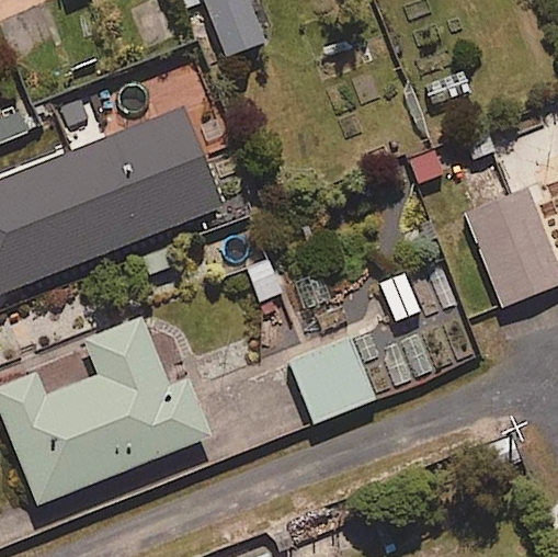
[(204,0),(223,56),(263,43),(248,0),(204,0)]
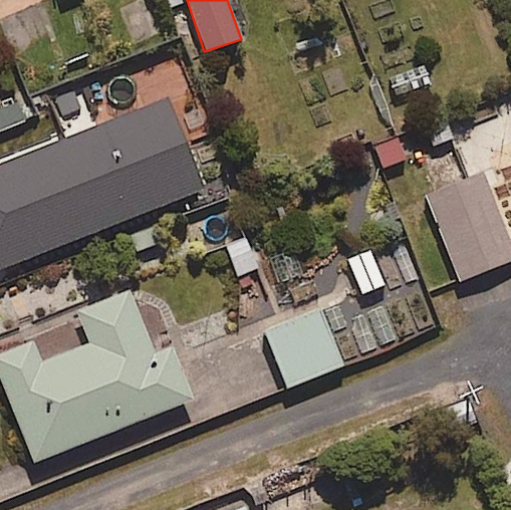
[(0,129),(27,118),(19,98),(0,105),(0,129)]
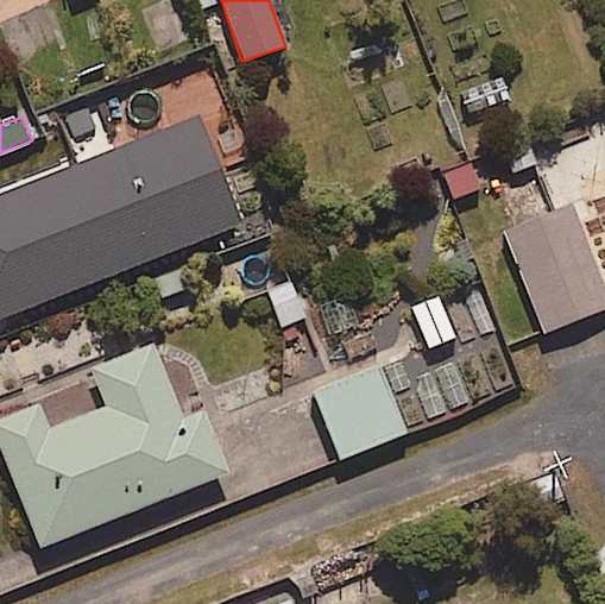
[(492,189),(476,152),(439,168),(454,206),(492,189)]
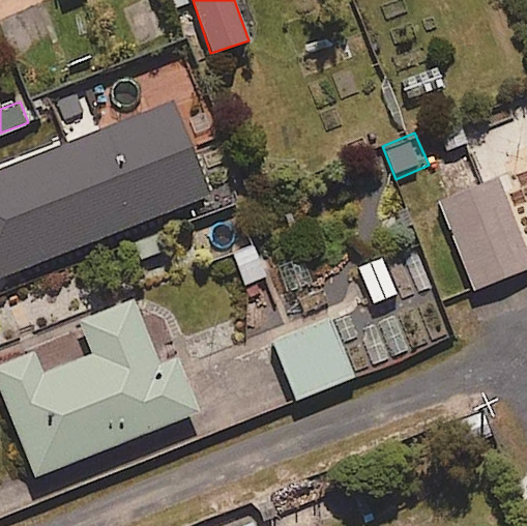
[(475,289),(526,267),(526,246),(499,178),(441,201),(475,289)]
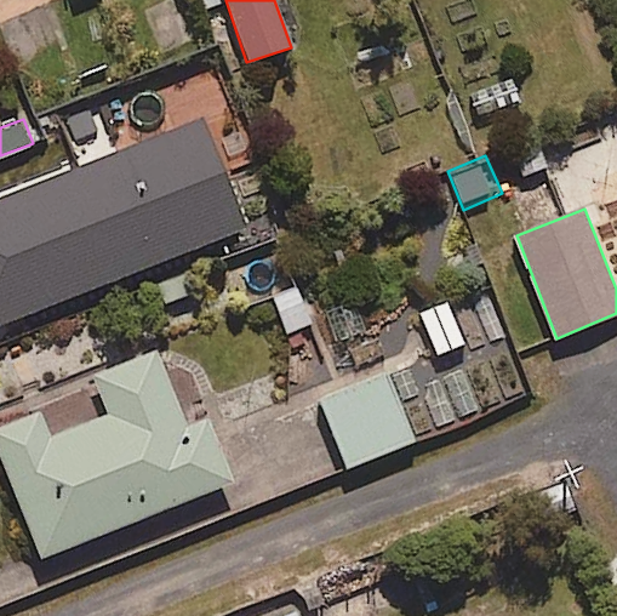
[(321,326),(304,275),(267,287),(285,340),(321,326)]
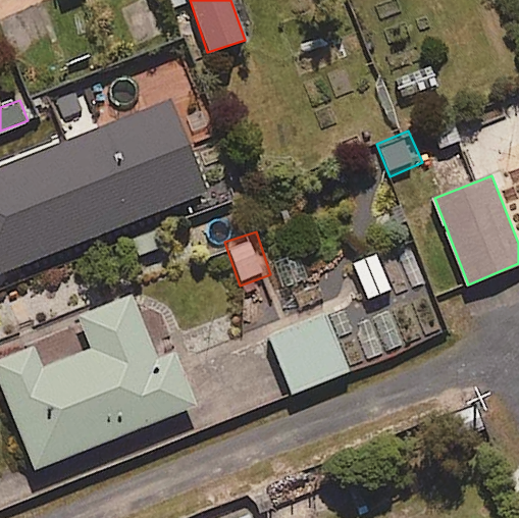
[(392,289),(377,250),(353,259),(367,298),(392,289)]
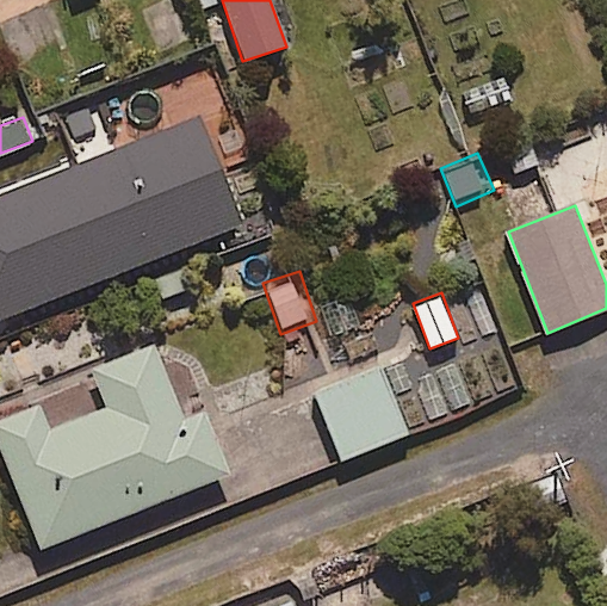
[(205,413),(183,421),(154,346),(33,393),(0,406),(0,446),(41,549),(229,475),(205,413)]
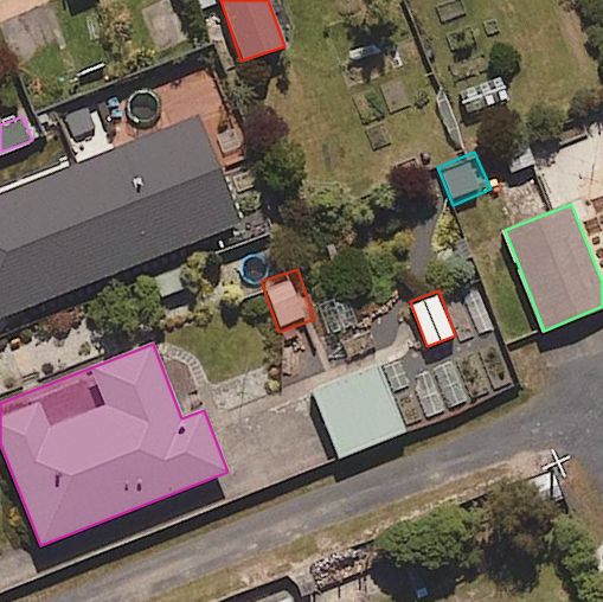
[(405,433),(378,357),(236,408),(263,484),(405,433)]
